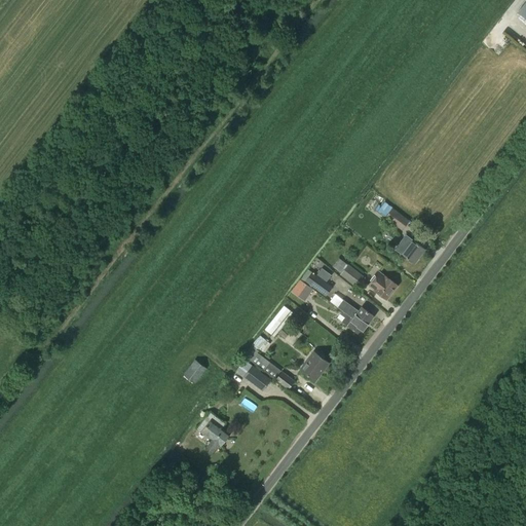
[(525,0),(517,12),(525,19),(525,0)]
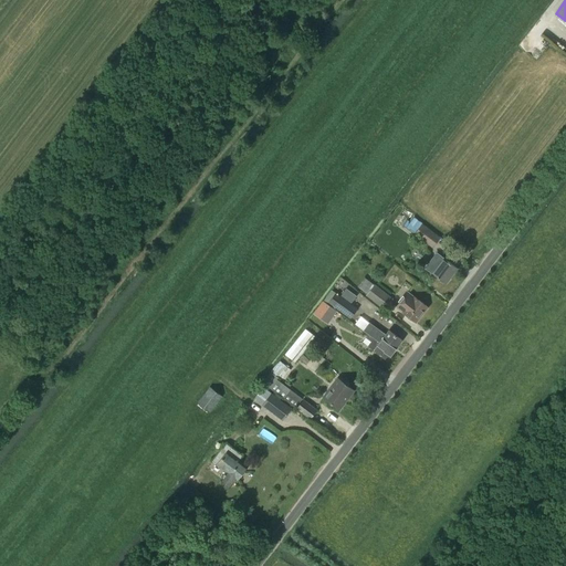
[(405,227),(412,233),(422,220),(415,215),(405,227)]
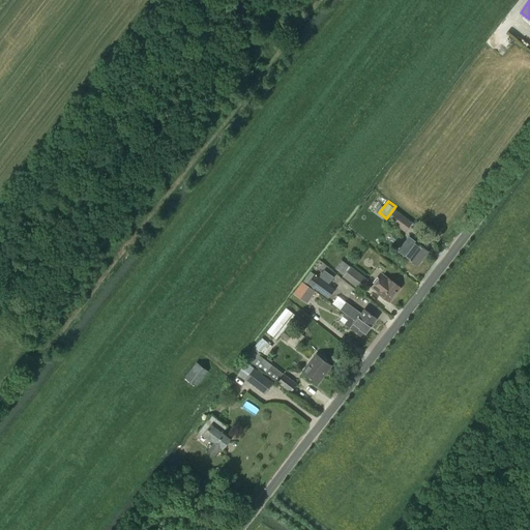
[(405,232),(413,223),(395,209),(387,219),(405,232)]
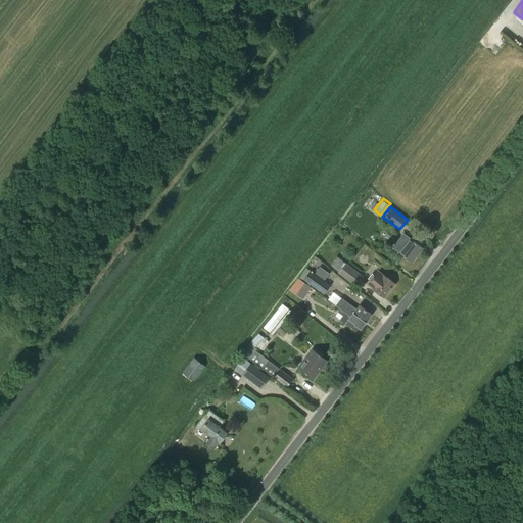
[(402,233),(392,247),(412,263),(423,248),(402,233)]
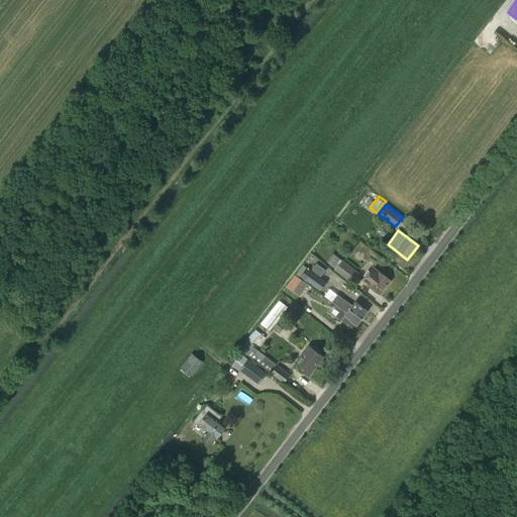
[(351,283),(359,273),(342,260),(334,270),(351,283)]
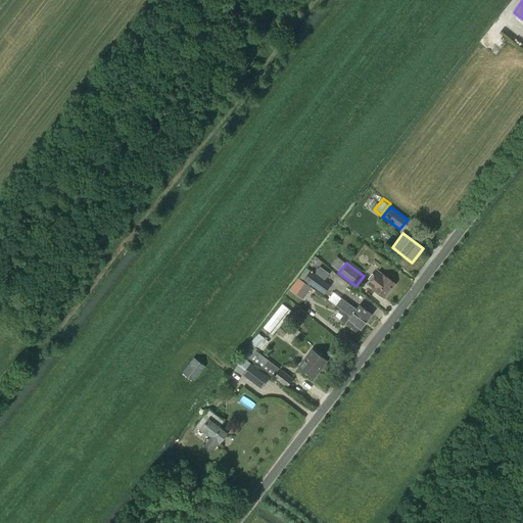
[(320,277),(310,270),(303,279),(324,294),(331,285),(324,281),(328,275),(324,272),(320,277)]
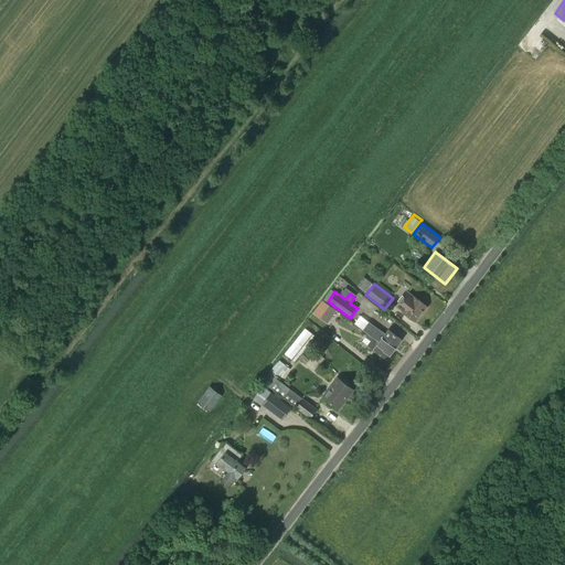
[(406,291),(395,306),(415,321),(427,307),(406,291)]
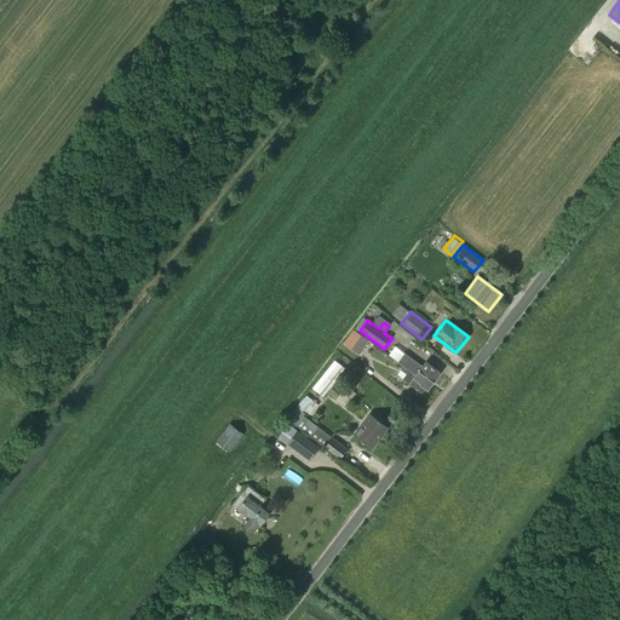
[(354,329),(343,343),(360,355),(369,340),(354,329)]
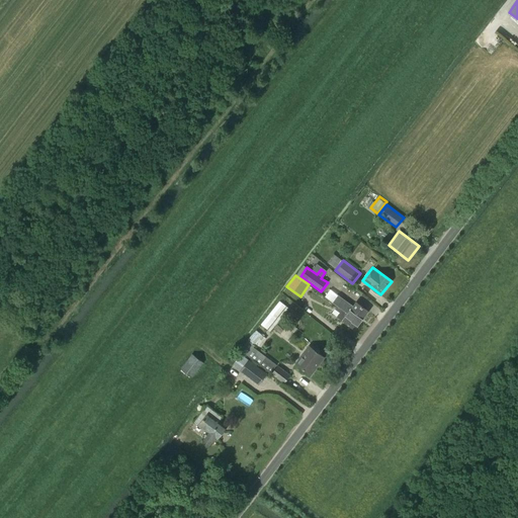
[(353,306),(338,294),(332,303),(337,306),(353,318),(356,320),(357,319),(361,321),(368,311),(356,301),(353,306)]
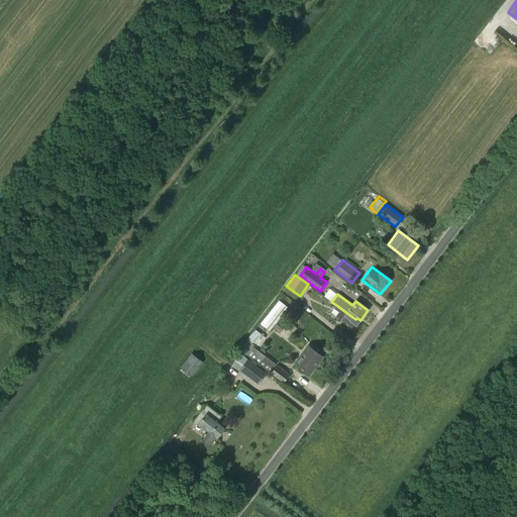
[(261,323),(267,329),(267,328),(270,331),(289,308),(285,305),(279,300),(261,323)]
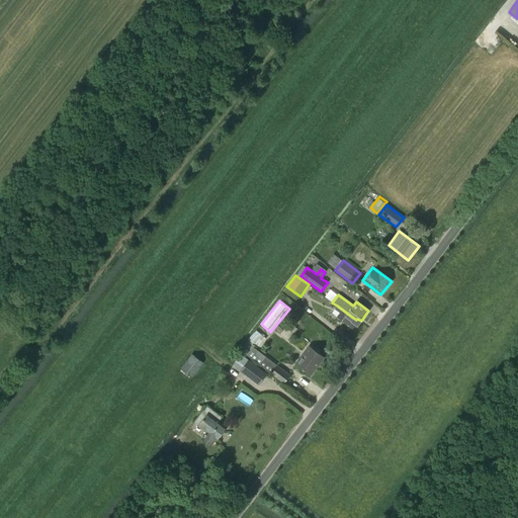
[(353,318),(337,306),(335,309),(339,313),(337,317),(355,330),(361,321),(357,319),(356,320),(353,318)]
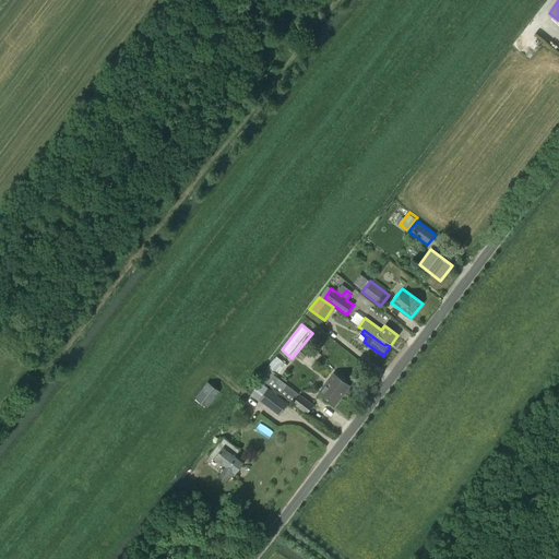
[(313,348),(306,356),(299,351),(296,354),(310,367),(320,354),(313,348)]
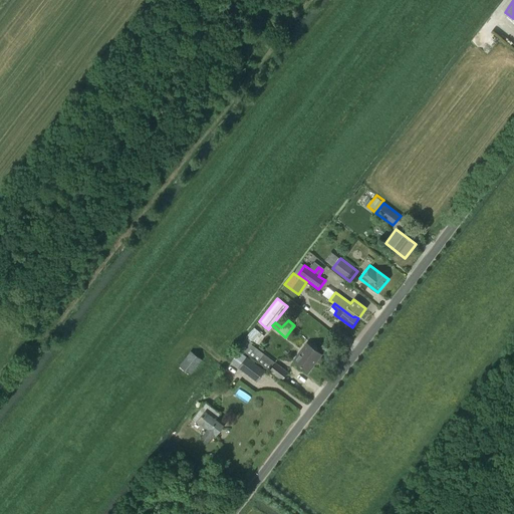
[(254,327),(238,346),(245,352),(268,370),(274,361),(251,344),(252,343),(251,341),(252,339),(257,344),(264,335),(254,327)]
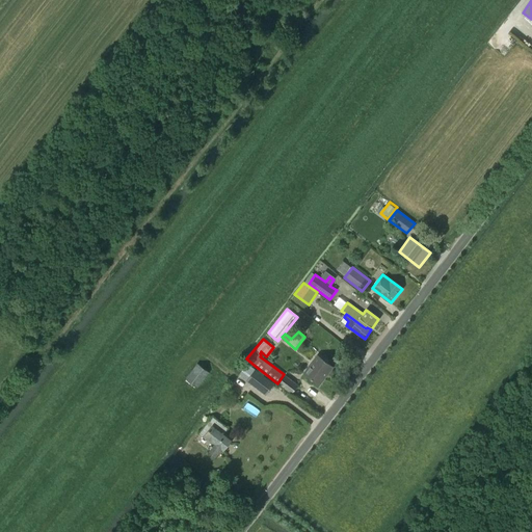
[(317,355),(303,373),(319,384),(333,367),(317,355)]
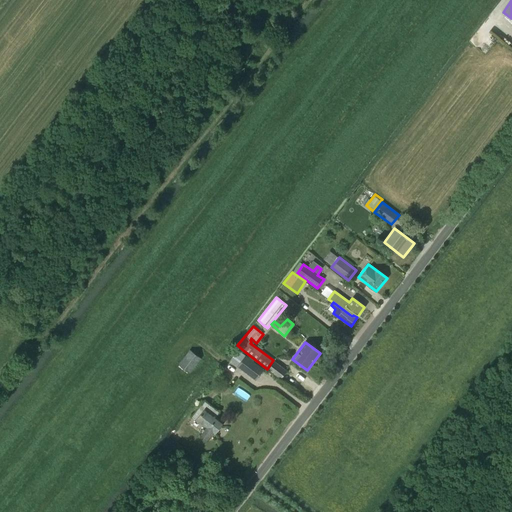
[(190,350),(179,364),(190,374),(201,358),(190,350)]
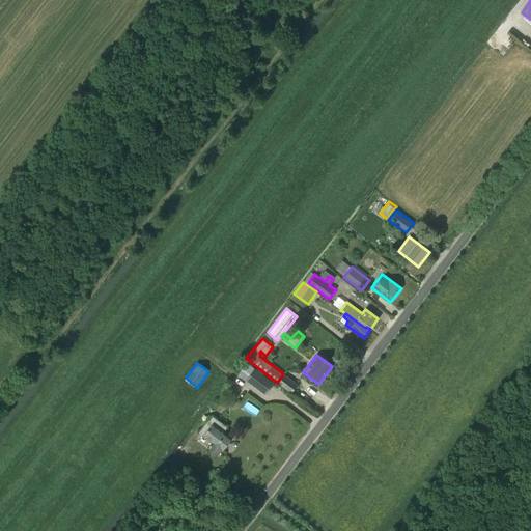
[(247,363),(239,373),(246,380),(266,394),(274,383),(254,368),(247,363)]
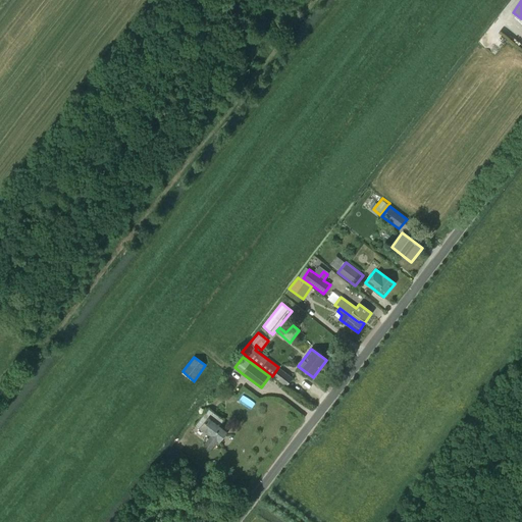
[(279,368),(273,376),(285,385),(292,378),(279,368)]
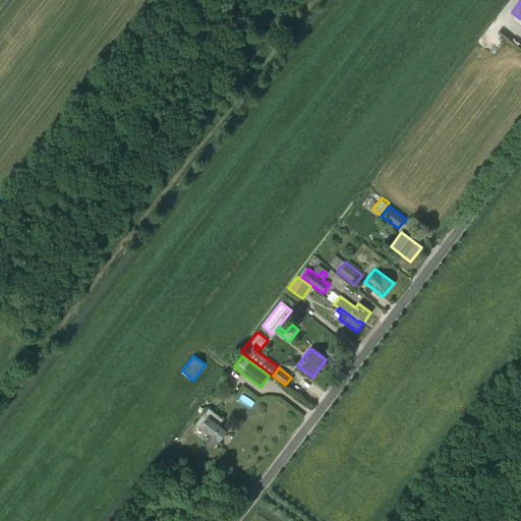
[(226,431),(228,429),(216,420),(219,416),(210,408),(206,412),(195,423),(206,431),(212,437),(206,444),(212,448),(217,442),(218,442),(226,431)]
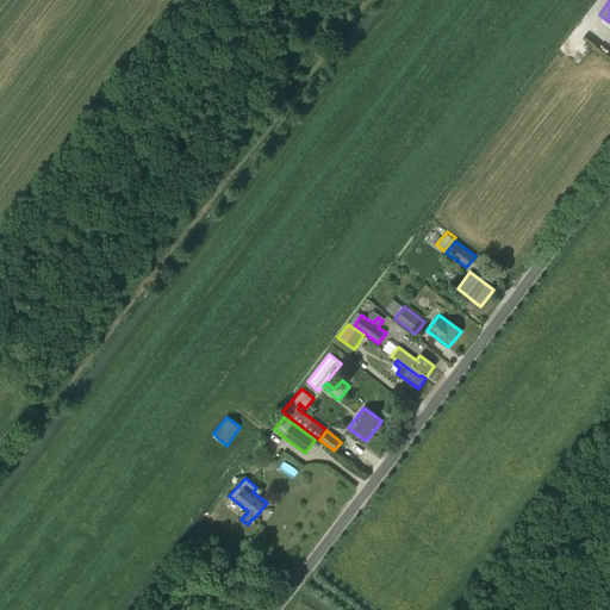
All buildings are outlined.
